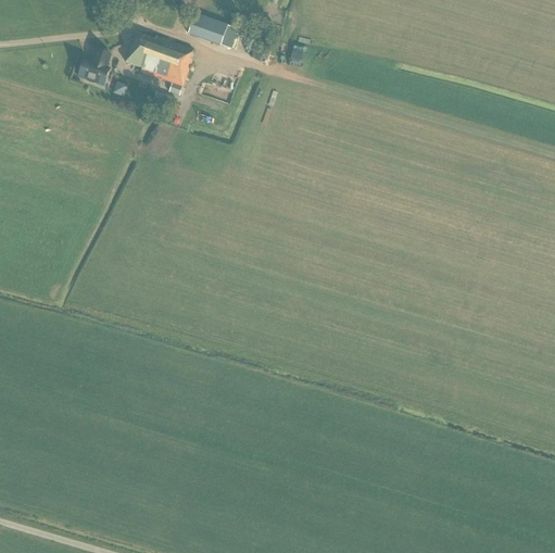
[(228,26),(197,15),(189,35),(222,46),(228,26)]
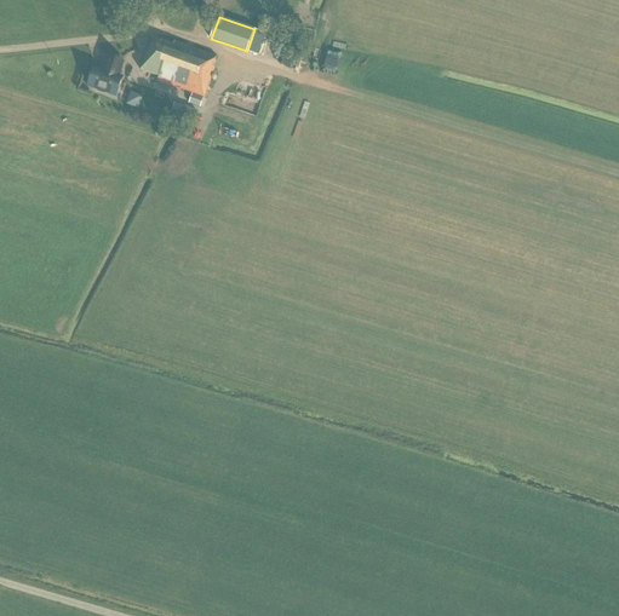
[(172,41),(153,34),(141,67),(159,74),(158,78),(191,91),(202,95),(204,96),(215,65),(211,63),(215,53),(173,36),(172,41)]
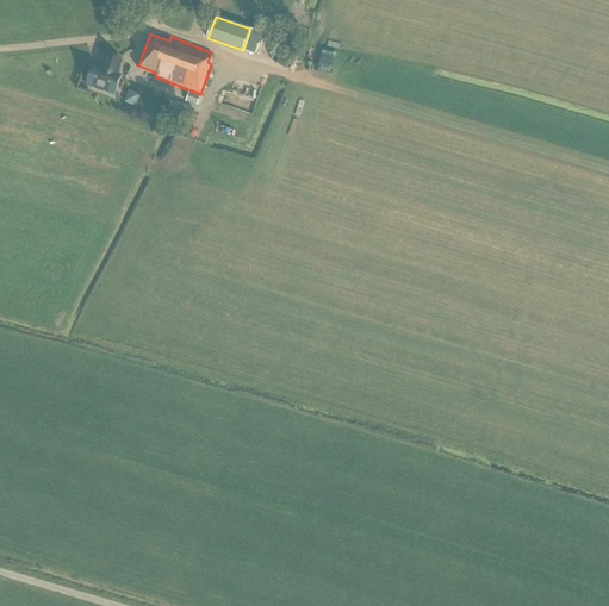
[(120,58),(106,52),(101,63),(104,63),(103,67),(92,63),(85,81),(95,86),(101,88),(112,92),(119,73),(116,72),(120,58)]
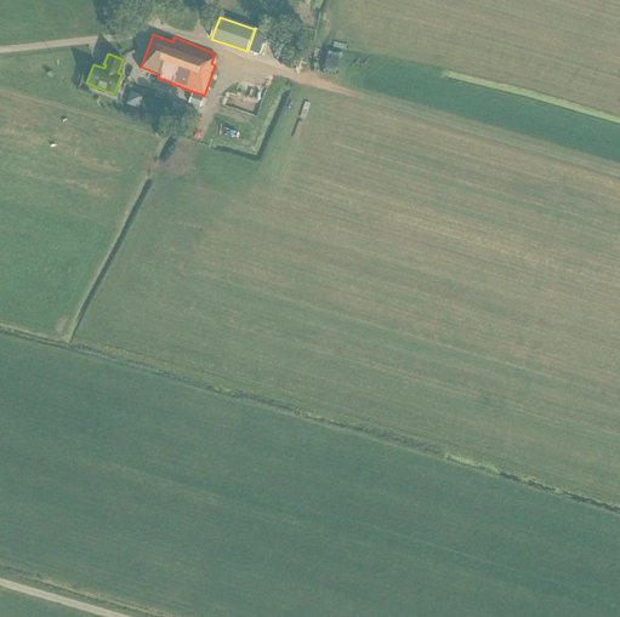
[(235,97),(252,100),(256,83),(240,80),(238,92),(228,91),(226,102),(234,104),(235,97)]
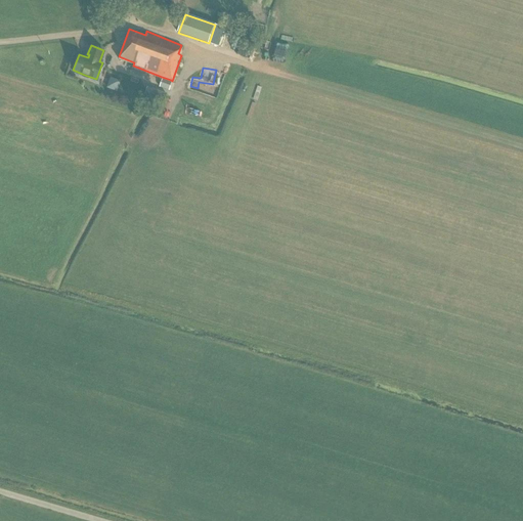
[(168,88),(171,80),(162,77),(159,84),(168,88)]
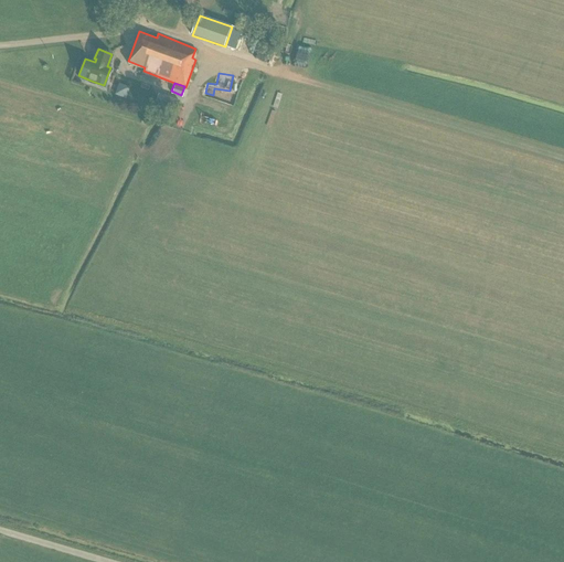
[(180,98),(158,91),(152,105),(174,113),(180,98)]
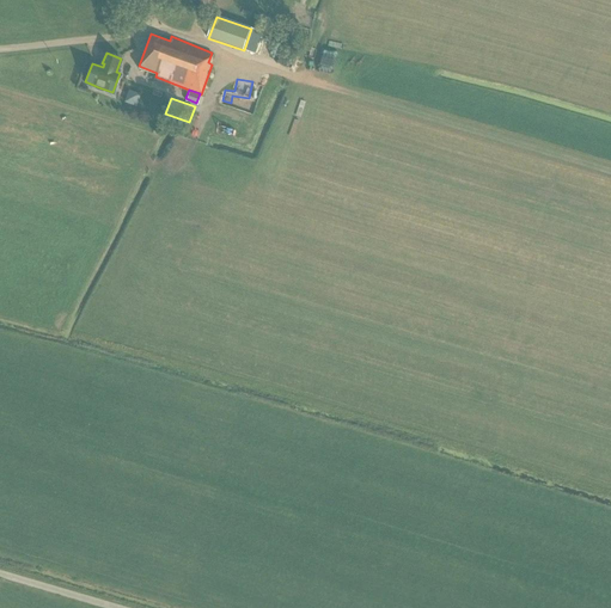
[(281,127),(285,106),(279,105),(274,126),(281,127)]
